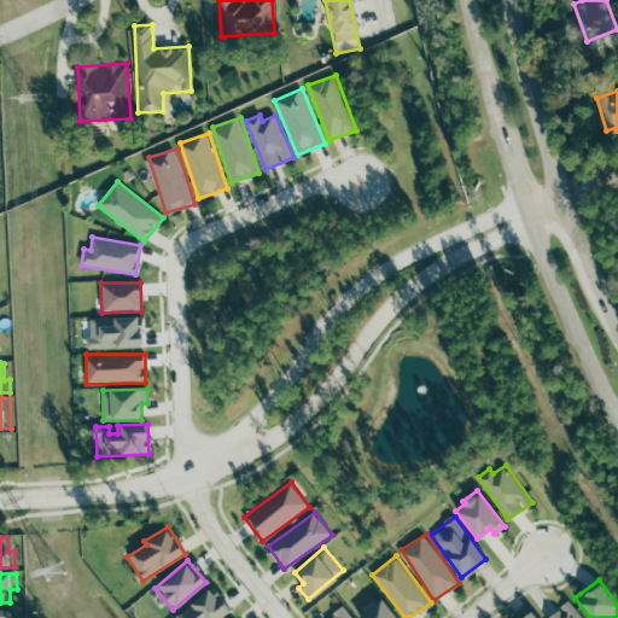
[(222,617),(233,612),(216,586),(170,616),(172,617),(222,617)]
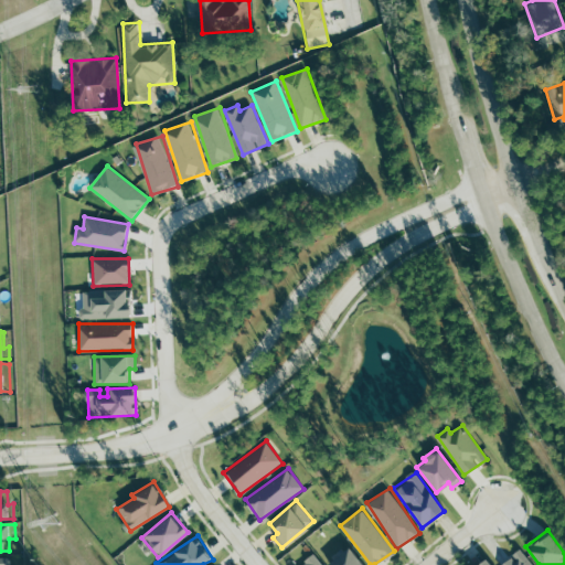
[(326,563),(327,564),(362,564),(348,545),(326,563)]
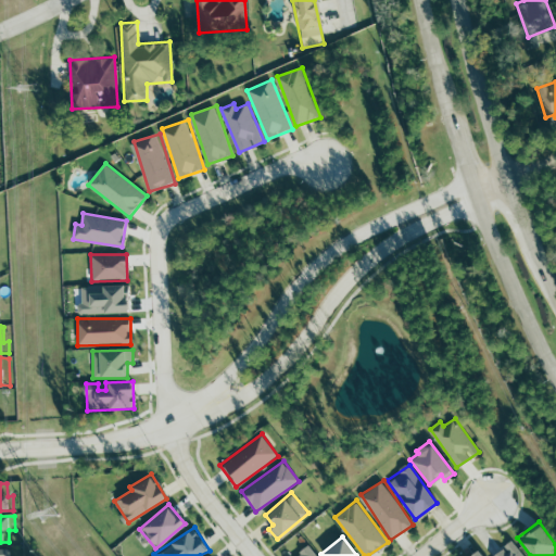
[(525,555),(510,539),(491,555),(525,555)]
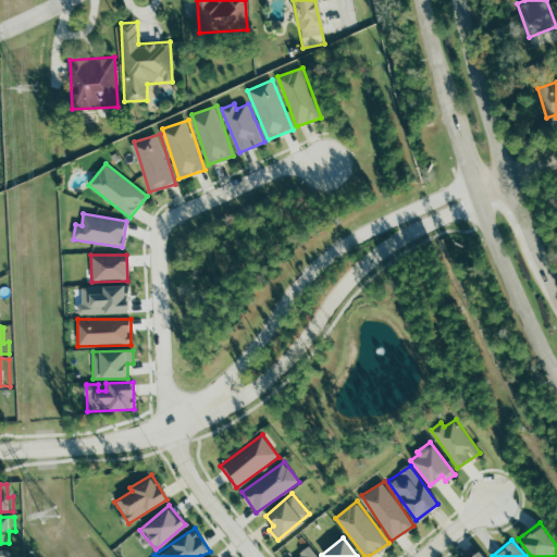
[(318,556),(310,546),(294,556),(318,556)]
